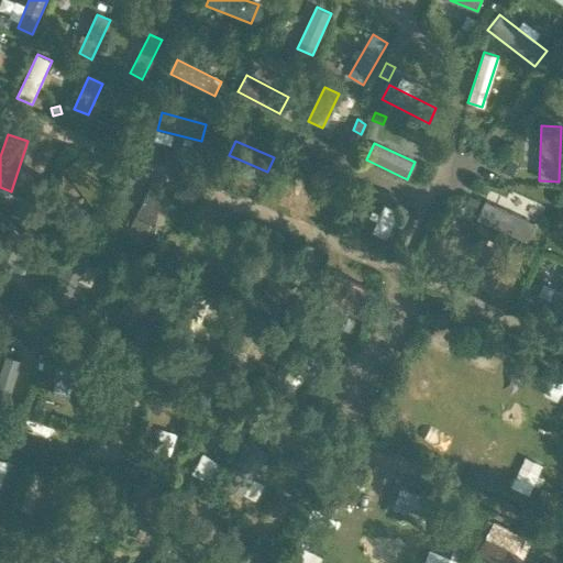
[(508,159),(501,172),(510,175),(516,163),(508,159)]
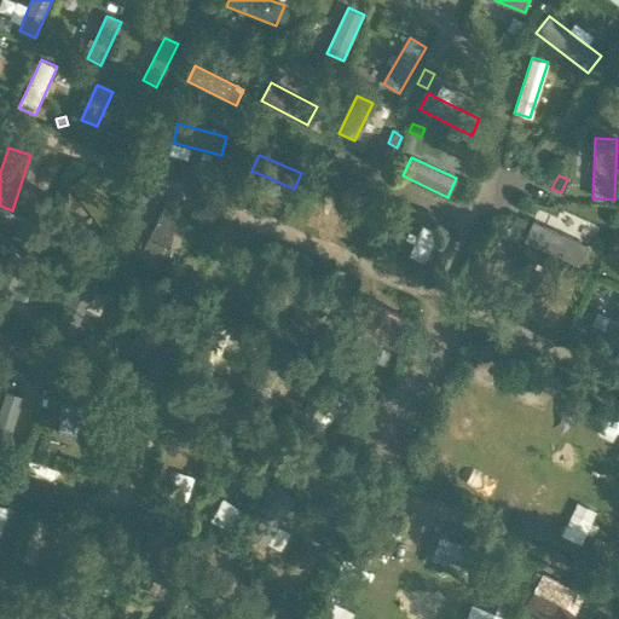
[(166,207),(138,258),(160,268),(186,218),(166,207)]
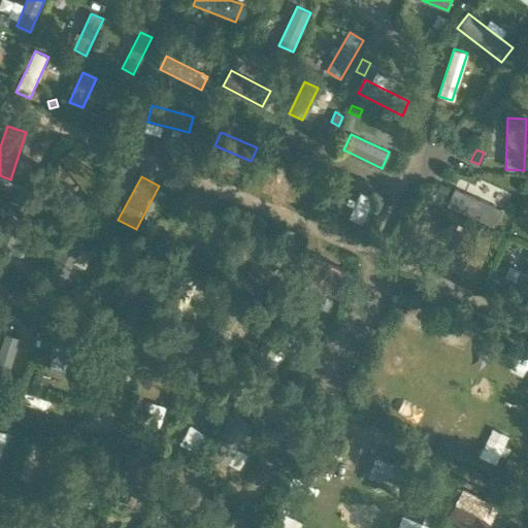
[(375,210),(383,197),(352,182),(345,195),(375,210)]
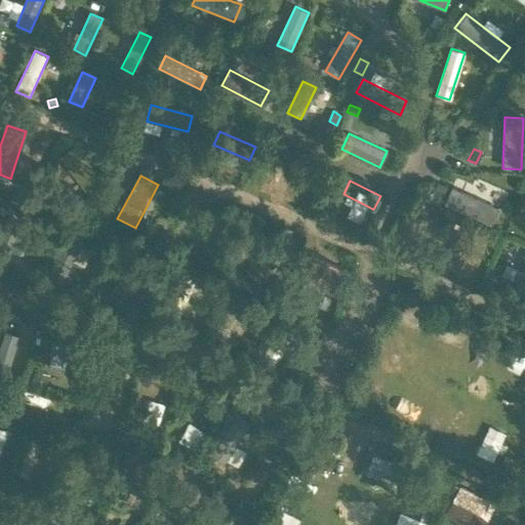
[(437,182),(434,190),(443,194),(446,186),(437,182)]
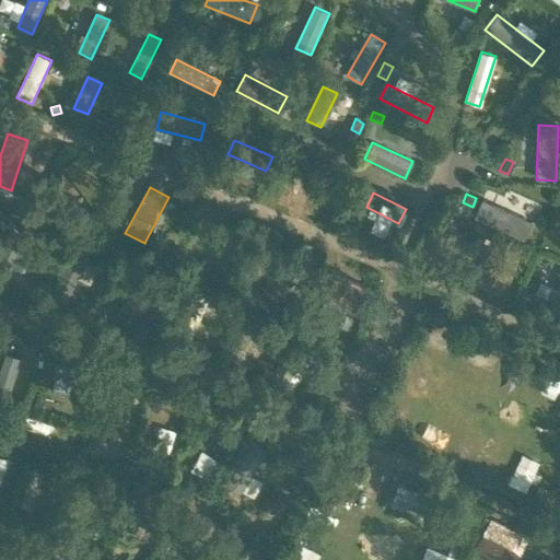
[(480,200),(473,217),(522,238),(529,221),(480,200)]
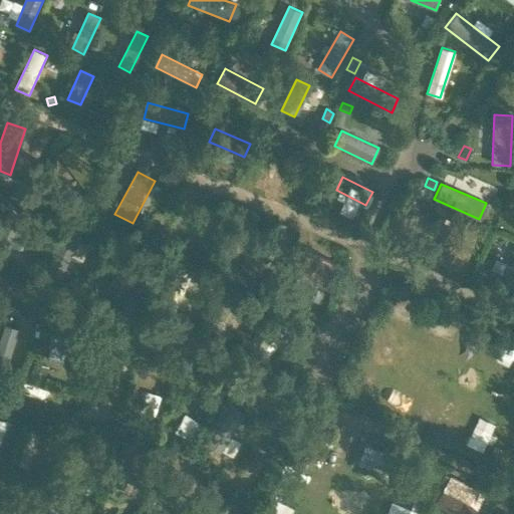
[(400,204),(381,240),(396,248),(415,210),(400,204)]
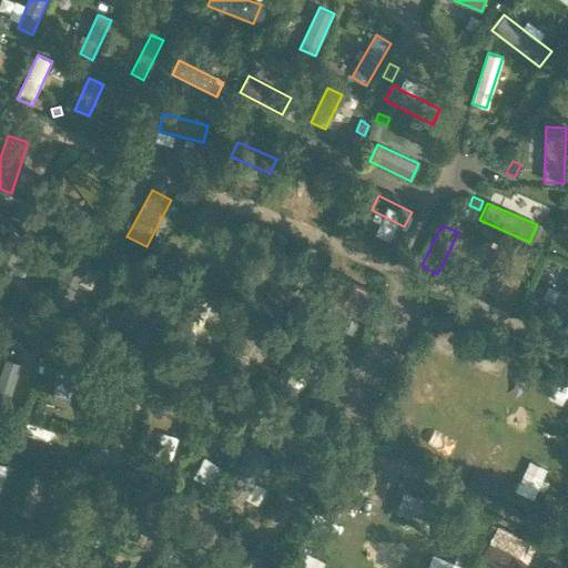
[(487,234),(483,244),(494,250),(499,239),(487,234)]
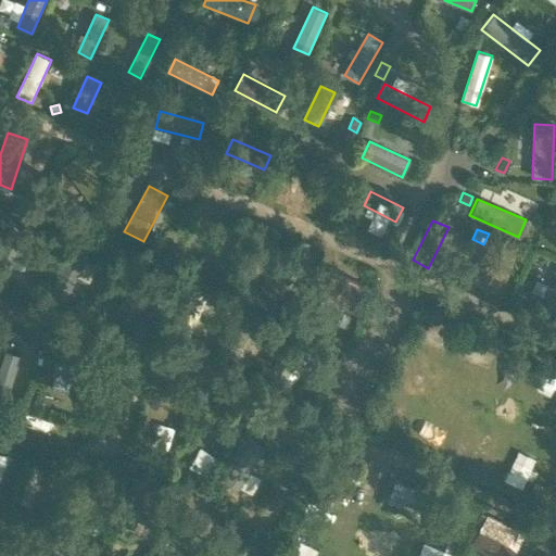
[(491,243),(472,282),(485,289),(504,250),(491,243)]
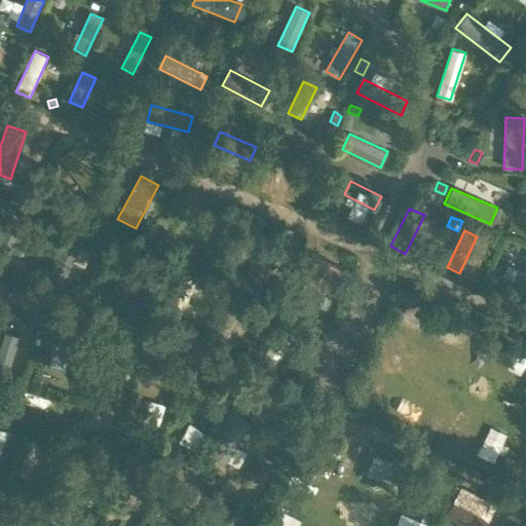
[(70,235),(48,278),(63,286),(84,242),(70,235)]
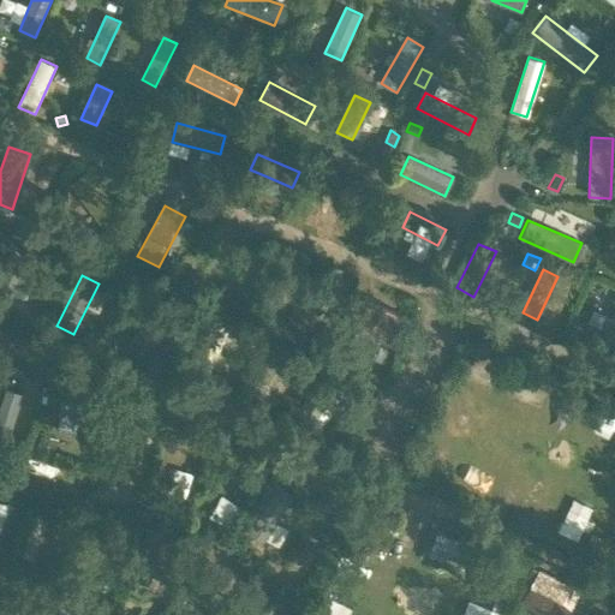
[(362,299),(353,316),(400,336),(407,318),(362,299)]
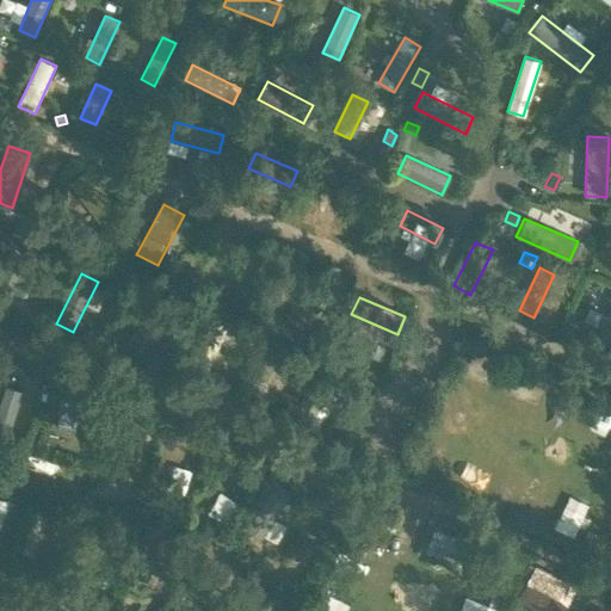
[(213,320),(193,365),(209,372),(229,327),(213,320)]
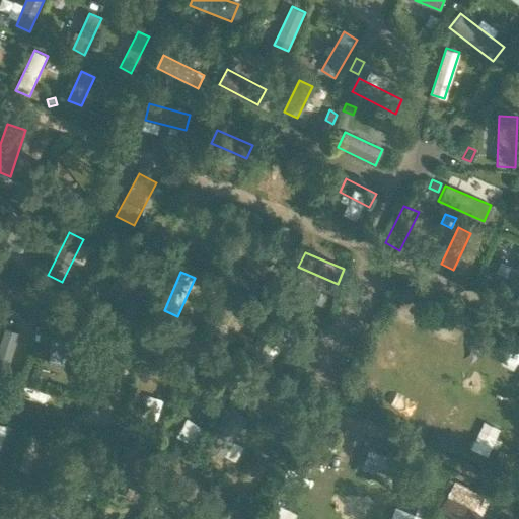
[(280,317),(261,354),(275,361),(293,324),(280,317)]
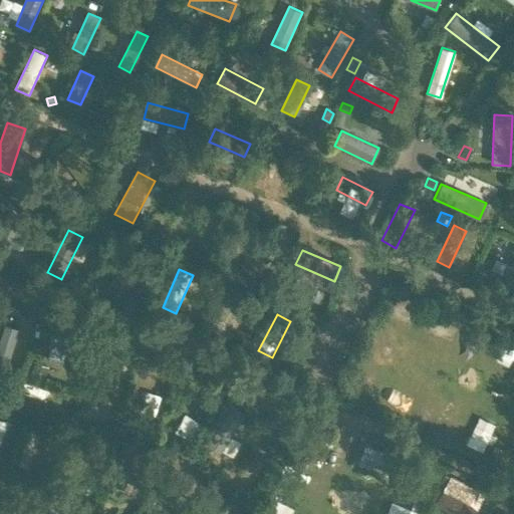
[(5,325),(0,341),(0,369),(6,371),(20,330),(5,325)]
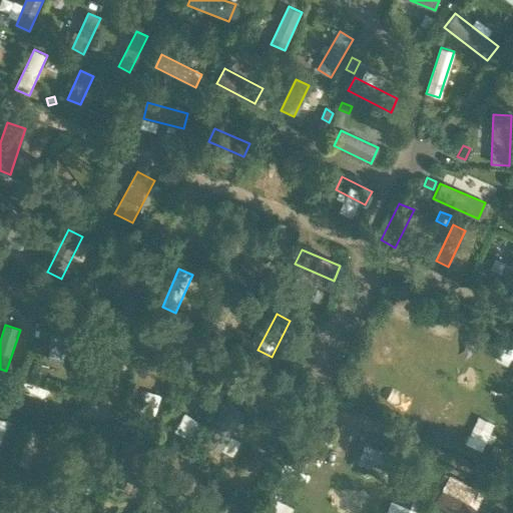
[(53,333),(49,348),(90,357),(94,342),(53,333)]
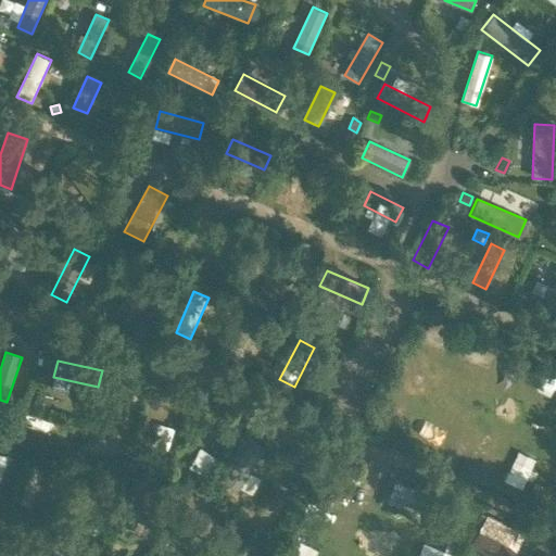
[(555,369),(543,368),(541,383),(555,384),(555,369)]
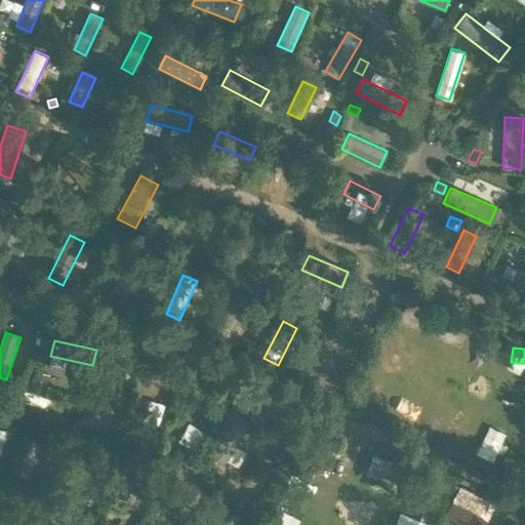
[(112,366),(91,407),(106,414),(126,374),(112,366)]
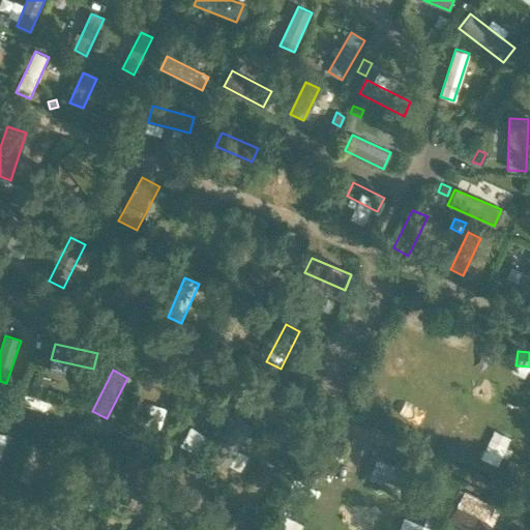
[(239,421),(214,460),(228,468),(252,430),(239,421)]
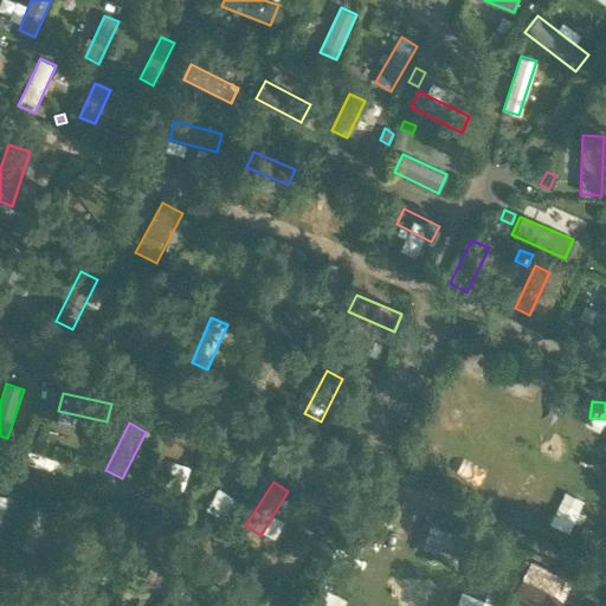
[(0,492),(0,517),(17,521),(20,496),(0,492)]
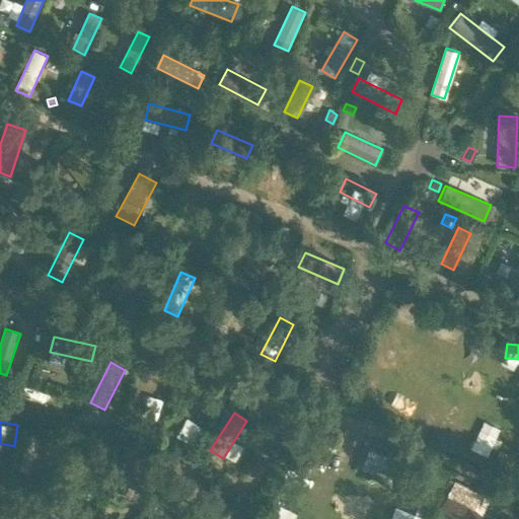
[(32,432),(17,468),(29,473),(45,437),(32,432)]
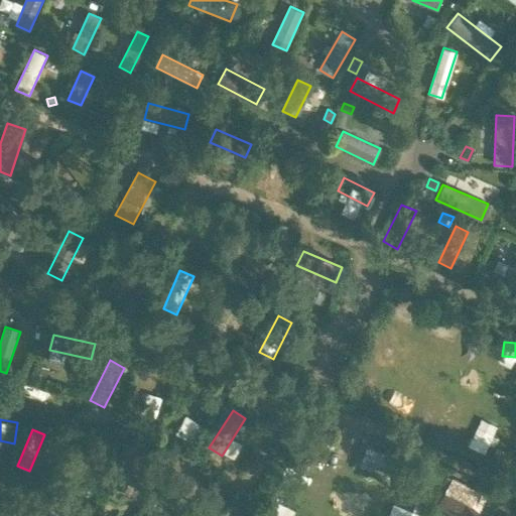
[(123,444),(111,486),(126,490),(137,448),(123,444)]
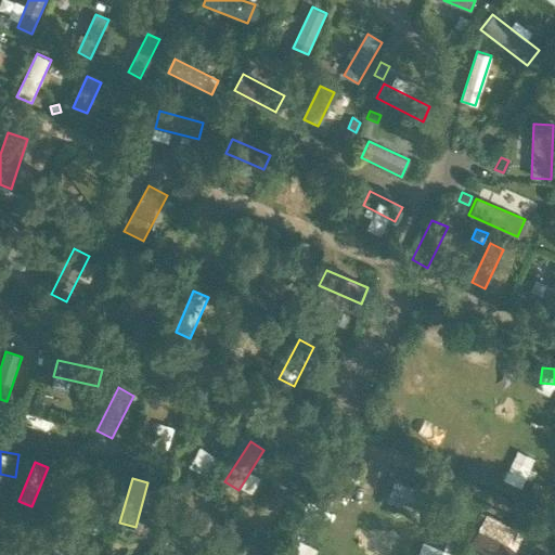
[(394,481),(387,498),(434,515),(439,498),(394,481)]
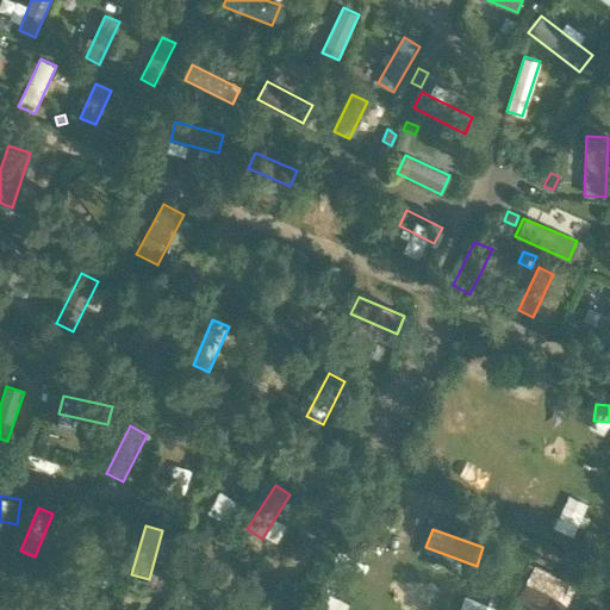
[(514,599),(510,605),(518,609),(521,609),(524,605),(533,609),(559,609),(573,583),(533,560),(512,599),(514,599)]
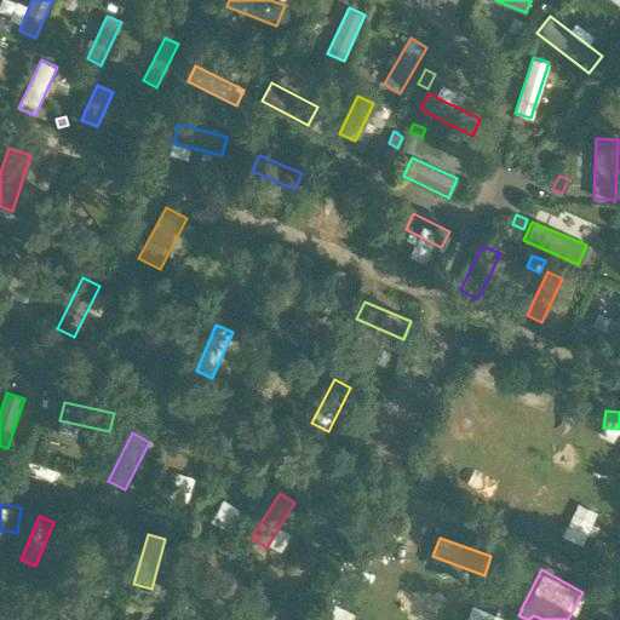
[(183,602),(174,619),(200,619),(205,613),(183,602)]
